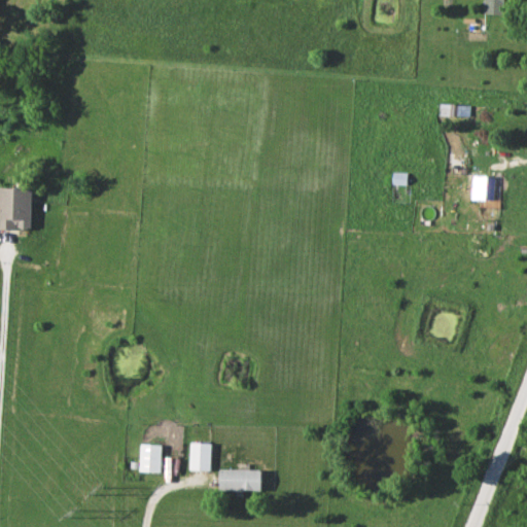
[(472,117),(472,106),(442,106),(442,117),(472,117)]
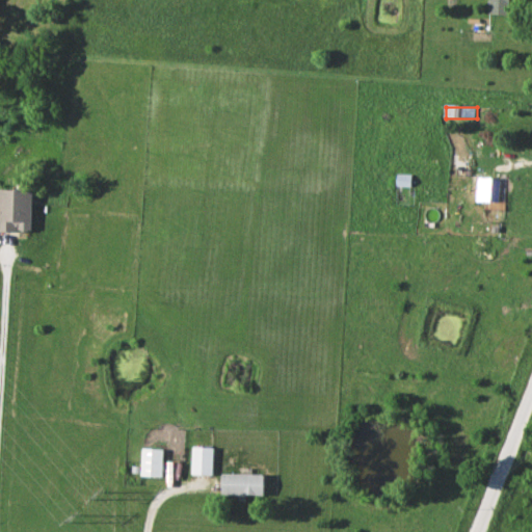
[(414,188),(414,176),(399,175),(399,187),(414,188)]
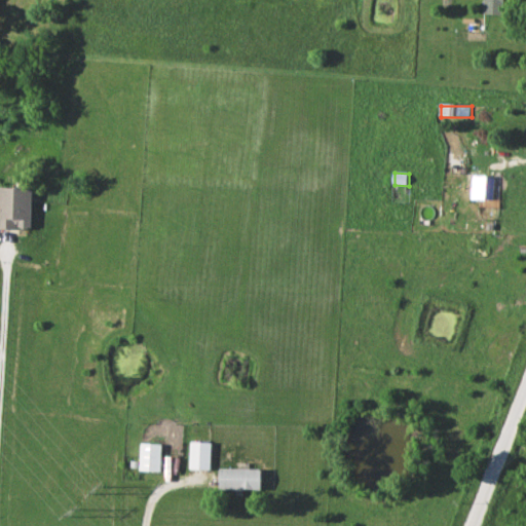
[(474,200),(500,200),(500,178),(474,178),(474,200)]
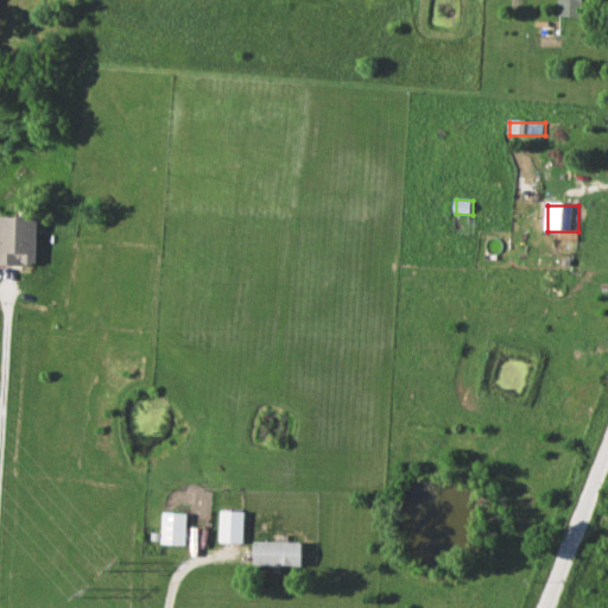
[(0,266),(38,266),(38,220),(0,220),(0,266)]
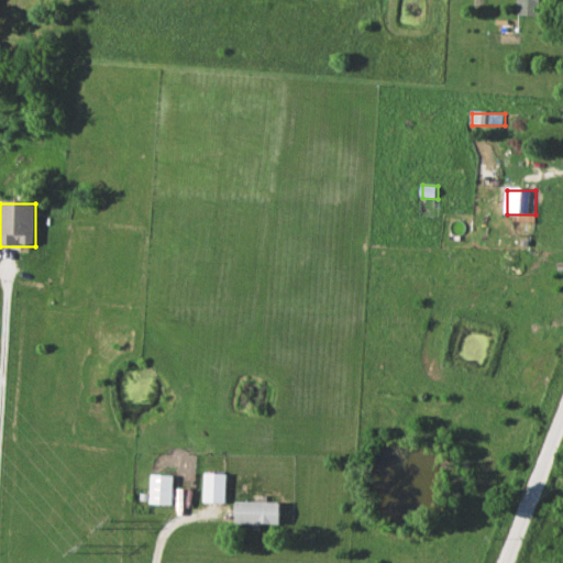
[(205,503),(228,503),(228,474),(205,474),(205,503)]
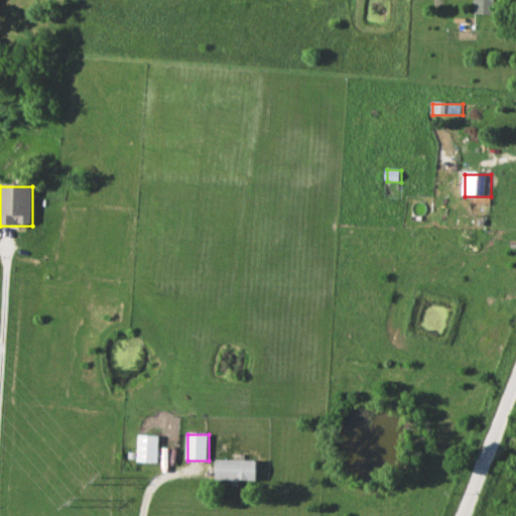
[(159,463),(159,435),(140,435),(140,463),(159,463)]
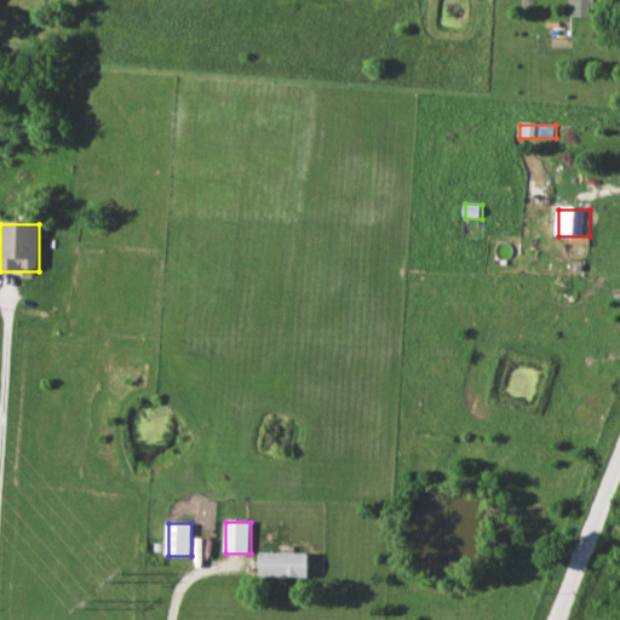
[(310,552),(260,552),(260,575),(310,575),(310,552)]
